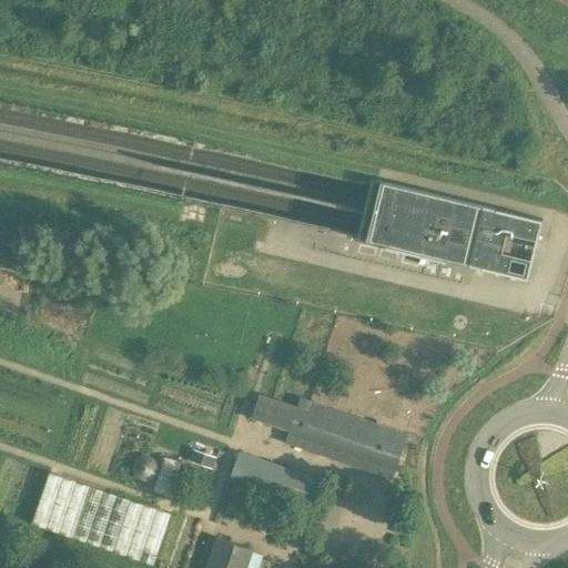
[(543,217),(372,178),(368,194),(362,223),(358,237),(529,277),(543,217)]
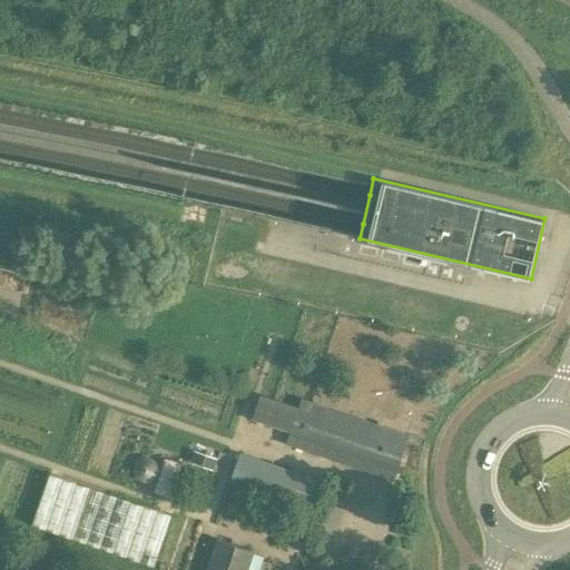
[(286,442),(394,480),(410,436),(302,399),(286,442)]
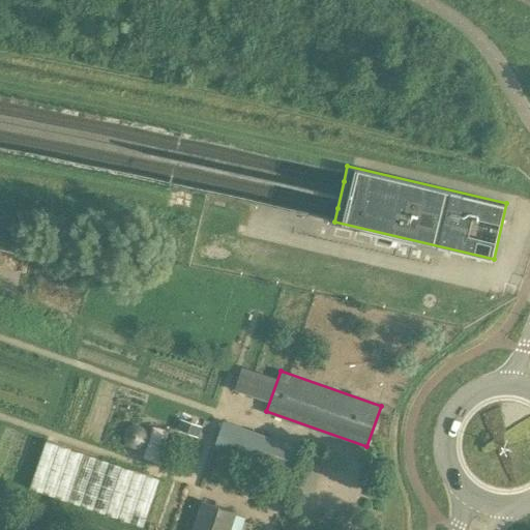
[(300,448),(224,421),(214,447),(292,473),(300,448)]
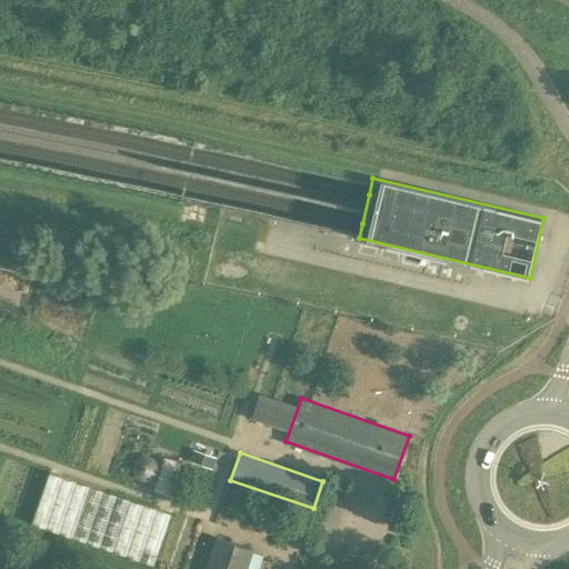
[(171,495),(183,461),(163,455),(161,461),(141,453),(133,473),(153,480),(151,488),(171,495)]
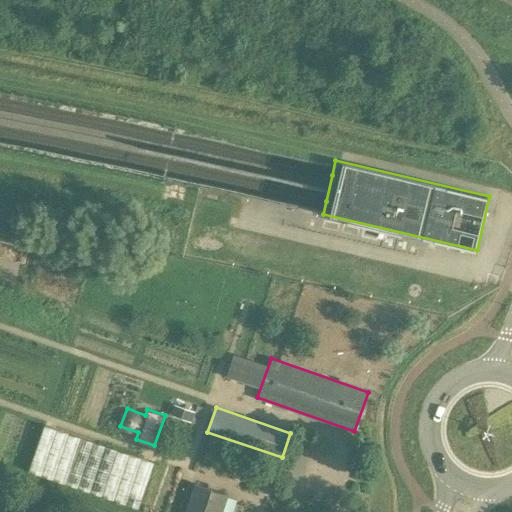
[(154,462),(44,425),(28,470),(138,508),(154,462)]
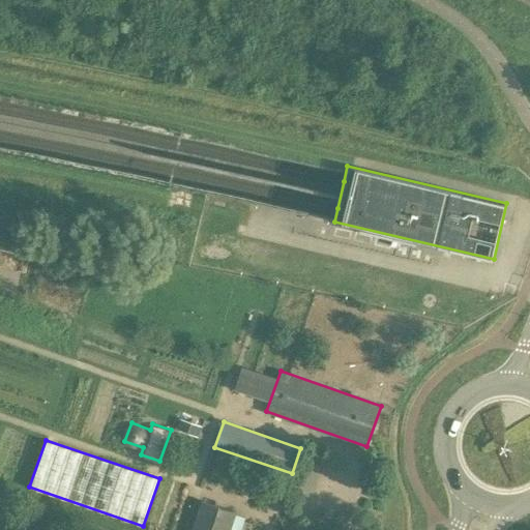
[(230,529),(236,511),(203,500),(193,529),(230,529)]
